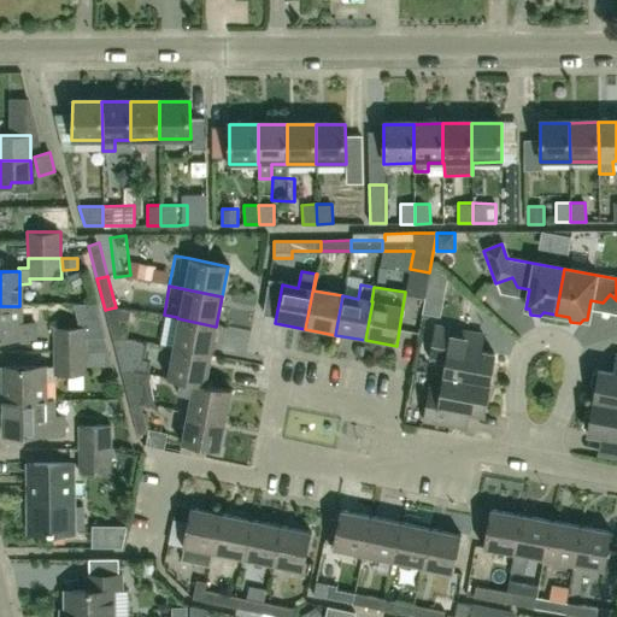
[(19,306),(0,306),(0,338),(21,339),(36,339),(36,322),(19,322),(19,306)]
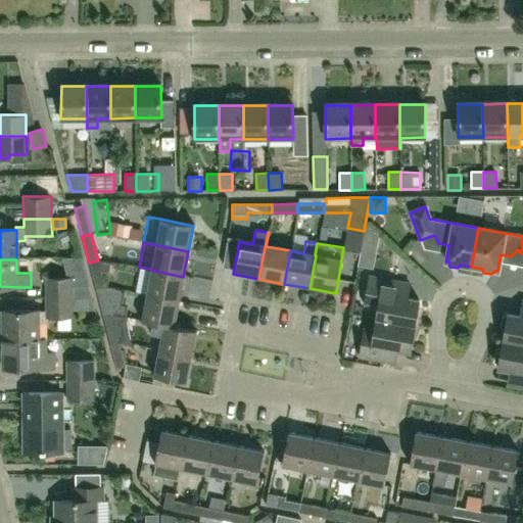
[(105,287),(98,260),(97,260),(89,263),(96,289),(104,287),(105,287)]
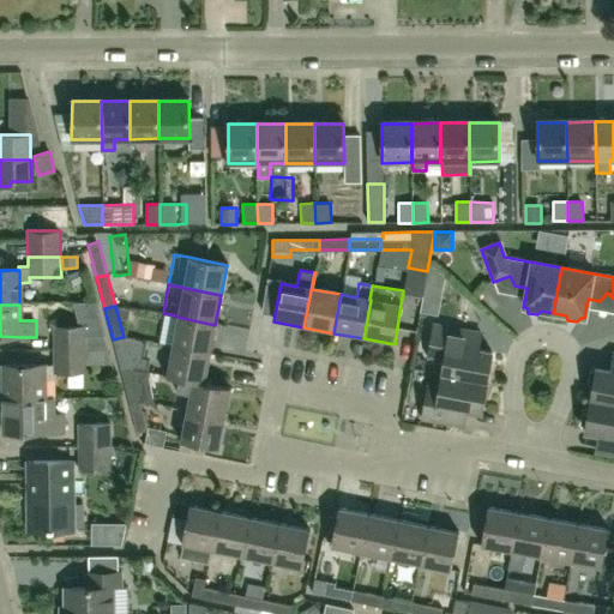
[(176,317),(170,347),(209,355),(215,325),(176,317)]
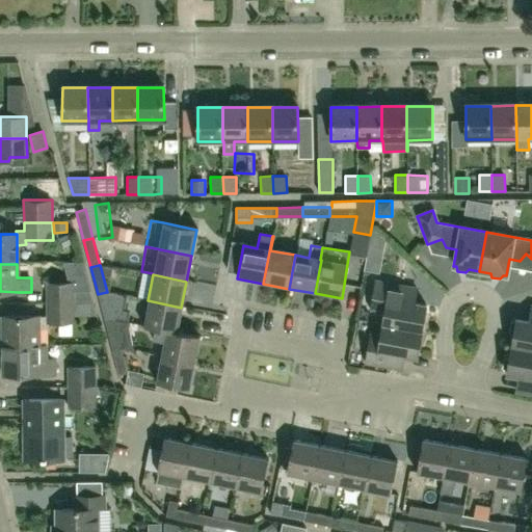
[(75,304),(75,303),(75,283),(46,283),(46,304),(75,304)]
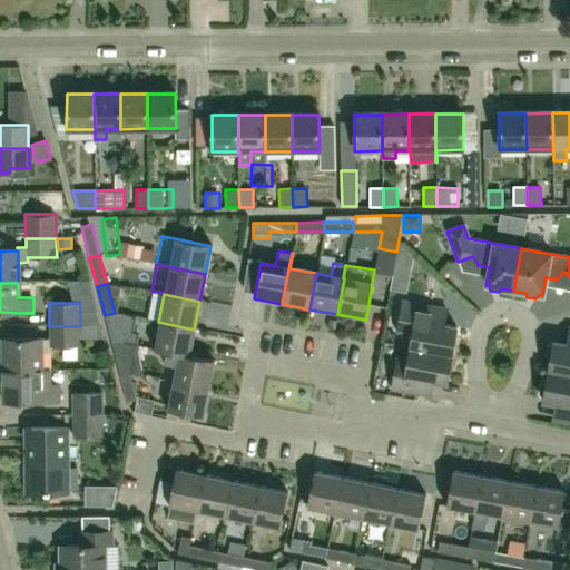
[(401,303),(399,320),(396,332),(411,334),(409,347),(451,355),(455,328),(443,325),(445,311),(401,303)]
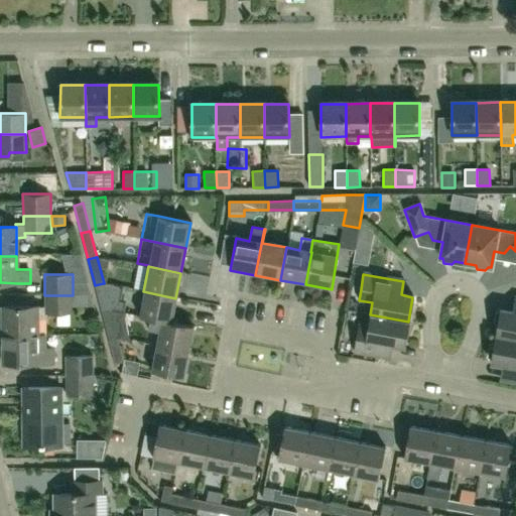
[(103,283),(95,285),(102,311),(109,309),(110,312),(120,313),(119,312),(114,310),(117,297),(114,296),(115,286),(104,284),(104,283),(103,283)]
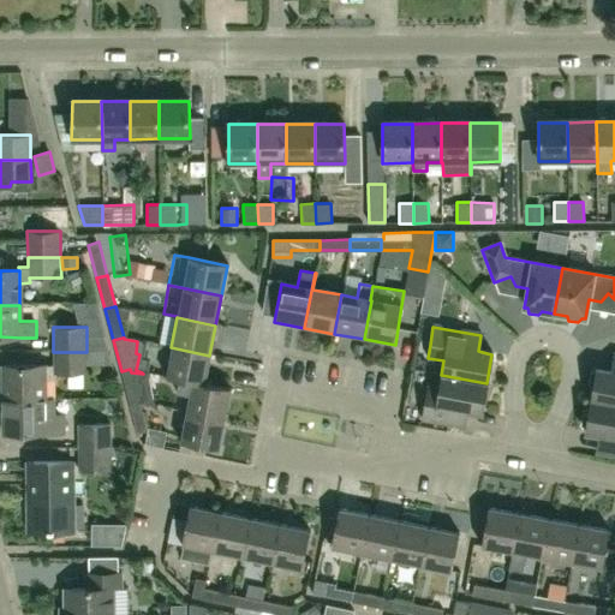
[(209,356),(171,347),(165,377),(190,382),(203,384),(209,356)]
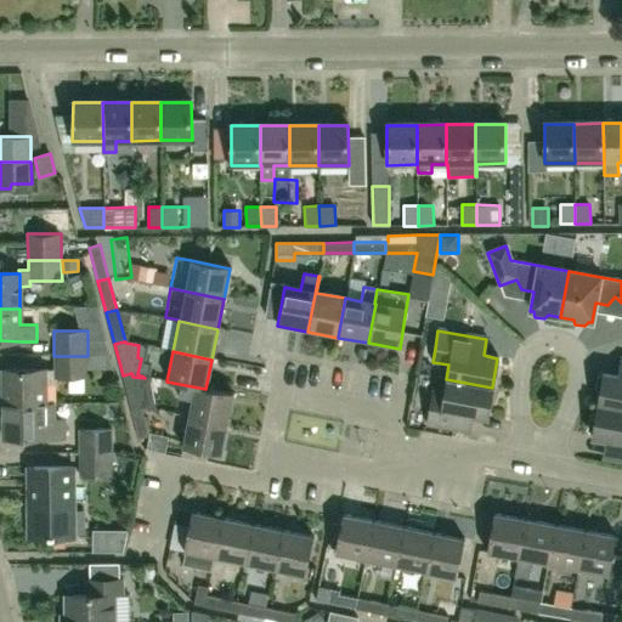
[(88,356),(54,356),(55,378),(88,377),(88,356)]
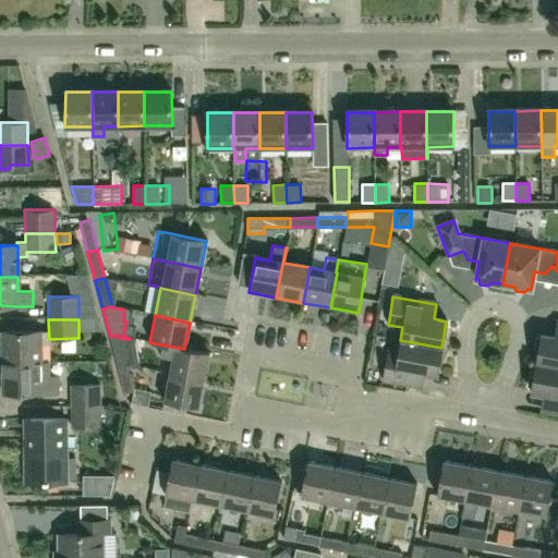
[(536,364),(557,367),(557,322),(554,338),(541,336),(541,338),(536,340),(534,349),(538,352),(536,364)]
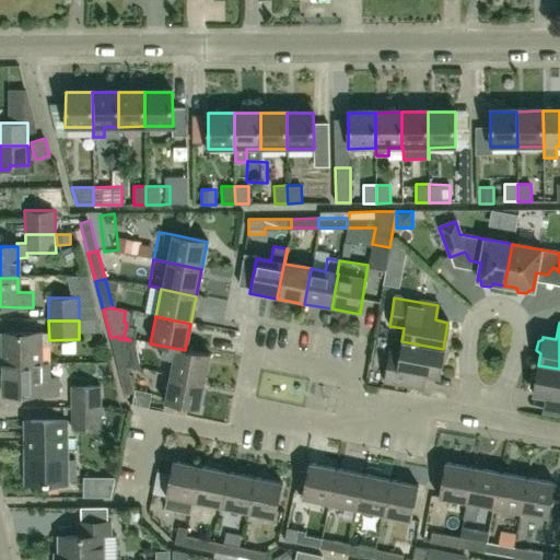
[(50,362),(39,362),(39,334),(3,335),(3,364),(50,363),(50,362)]
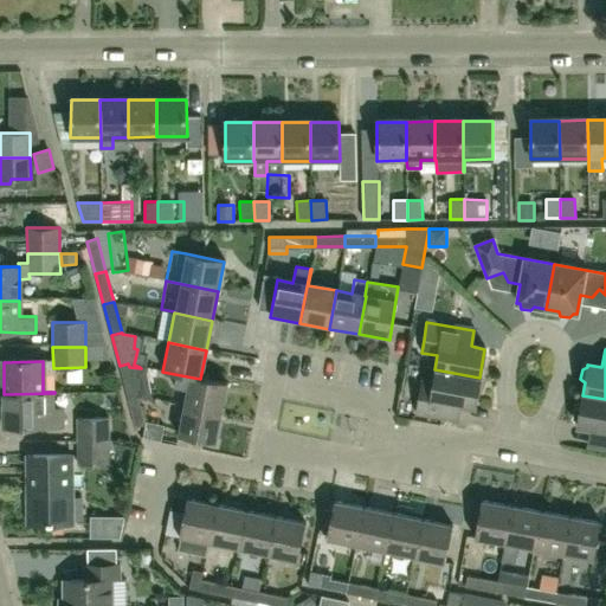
[(128,363),(120,366),(128,397),(136,395),(137,398),(139,398),(146,397),(141,368),(129,367),(128,363)]
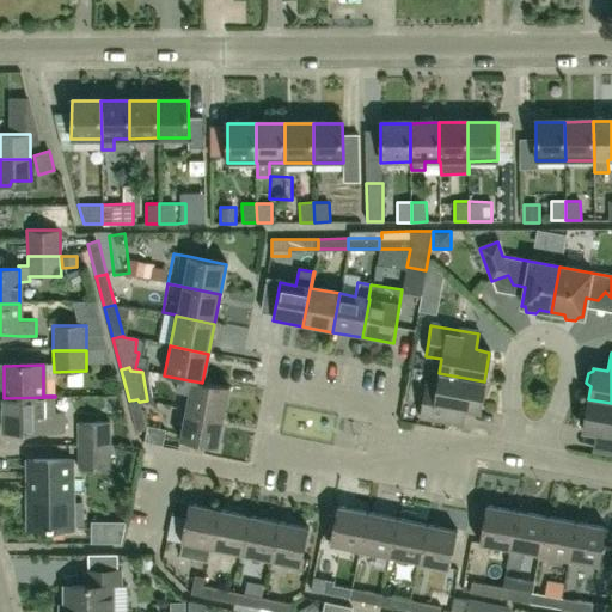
[(484,381),(439,373),(436,389),(426,386),(420,417),(461,426),(465,409),(479,411),(484,381)]
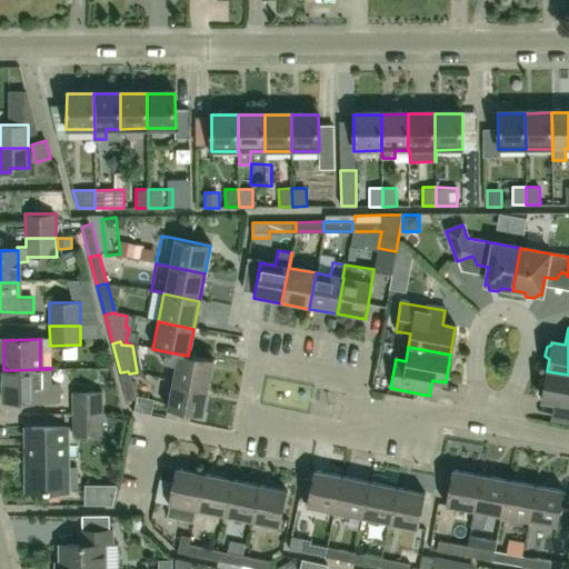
[(176,353),(170,381),(207,388),(212,360),(188,356),(176,353)]
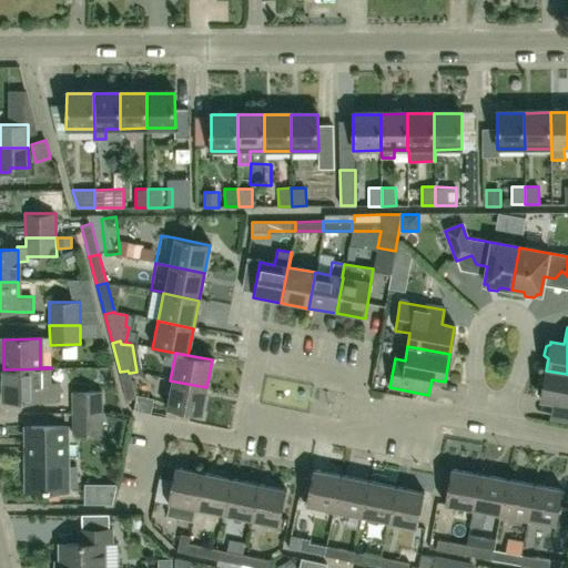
[(51,368),(3,369),(3,401),(61,401),(61,381),(51,382),(51,368)]
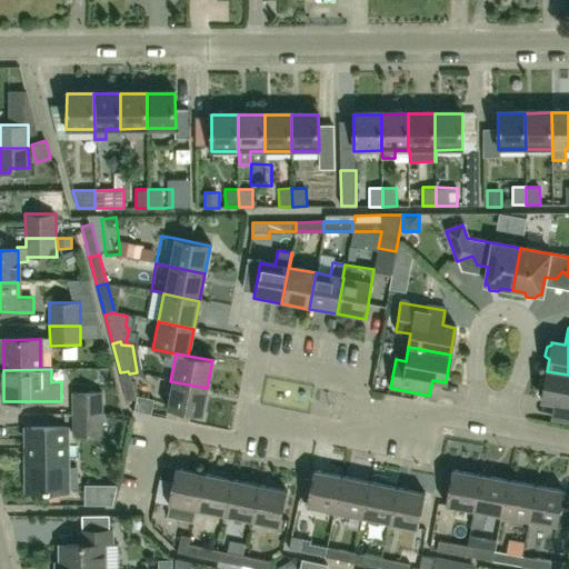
[(137,398),(130,373),(129,373),(128,371),(120,372),(127,400),(137,398)]
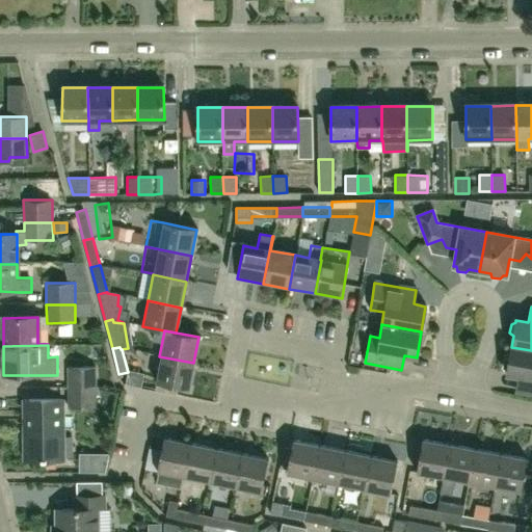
[(531,350),(511,347),(509,358),(504,360),(503,369),(506,372),(506,374),(519,376),(515,392),(531,394),(531,350)]
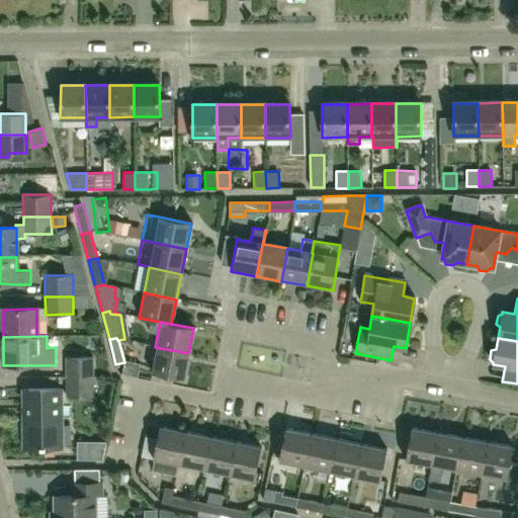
[(188,353),(155,347),(151,372),(183,378),(188,353)]
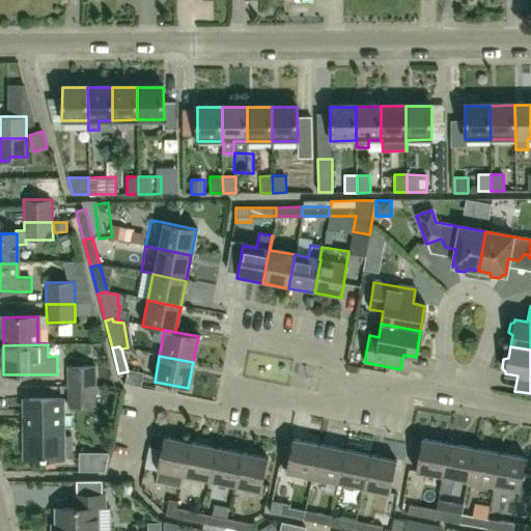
[(96,386),(96,365),(67,365),(67,386),(96,386)]
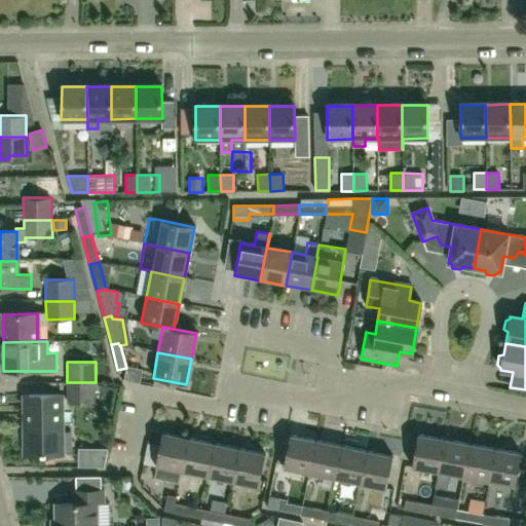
[(96,382),(67,382),(67,402),(96,402),(96,395),(96,384),(96,382)]
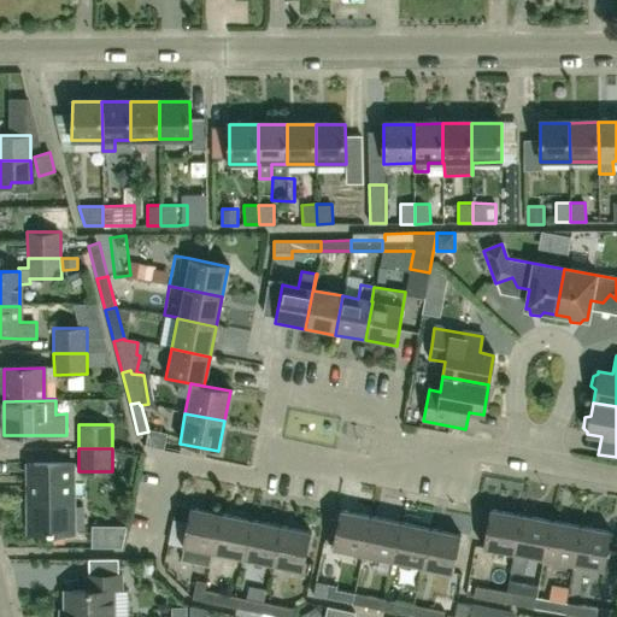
[(28,463),(29,533),(72,533),(71,463),(28,463)]
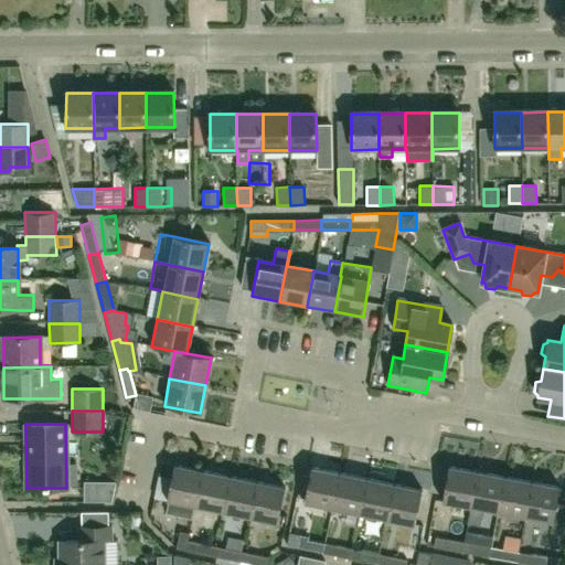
[(161,461),(158,476),(170,478),(172,464),(161,461)]
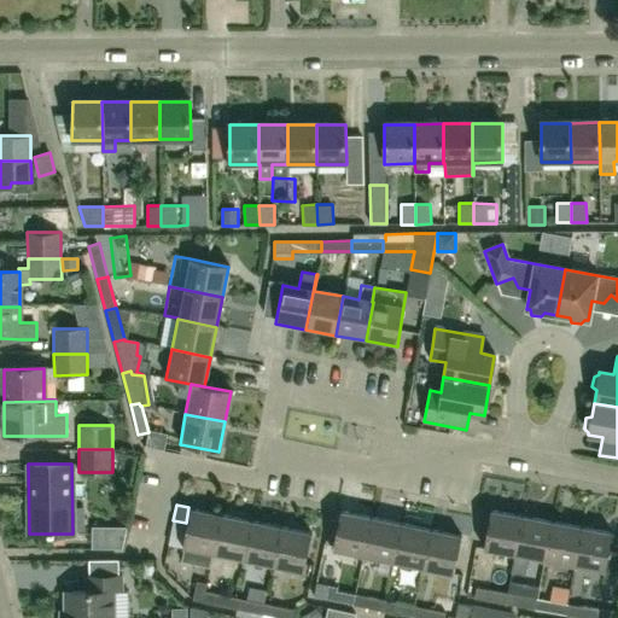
[(211,553),(220,514),(188,507),(186,523),(181,547),(211,553)]
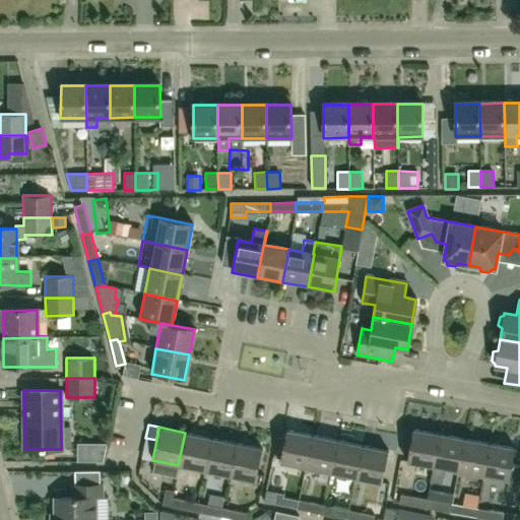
[(305,468),(311,437),(285,431),(279,463),(305,468)]
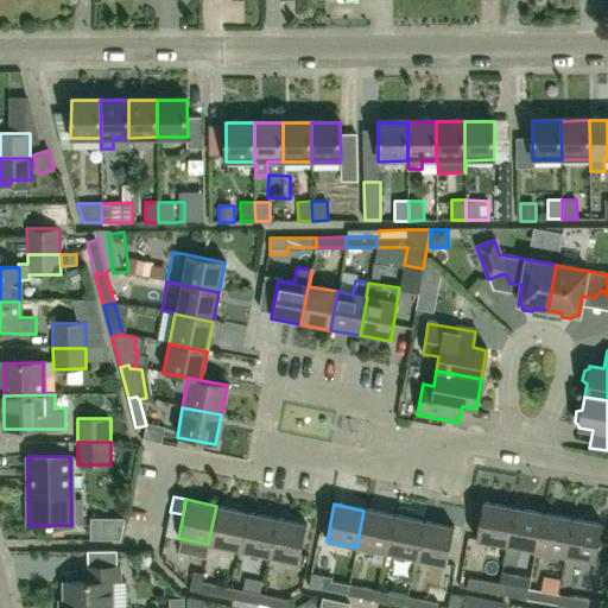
[(505,546),(512,508),(481,504),(475,540),(505,546)]
